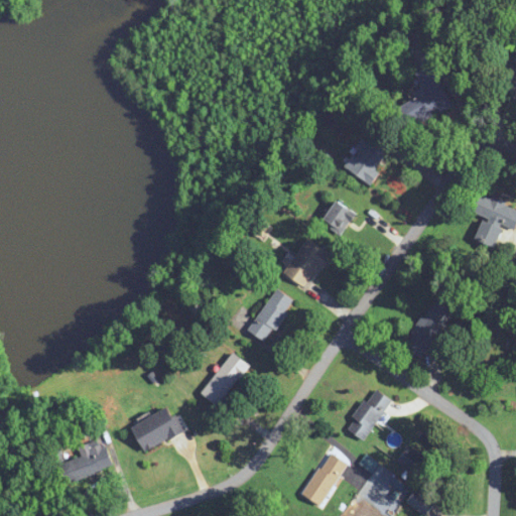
[(405,130),(454,105),(432,65),(416,73),(423,88),(414,92),(417,98),(395,109),(405,130)]
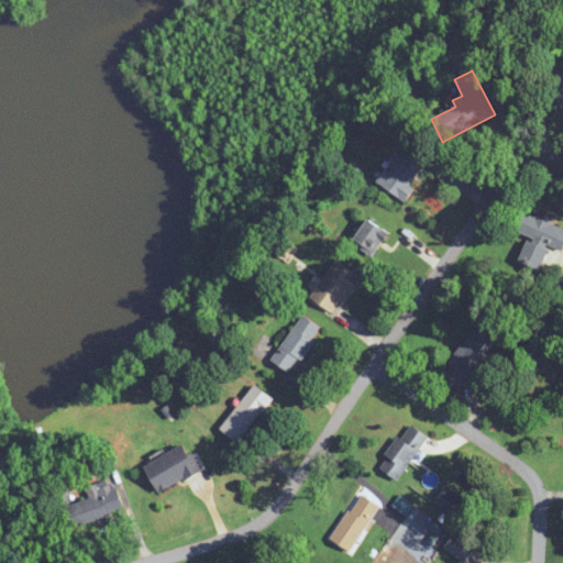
[(433,154),(412,140),(401,155),(396,152),(376,181),(403,199),(433,154)]
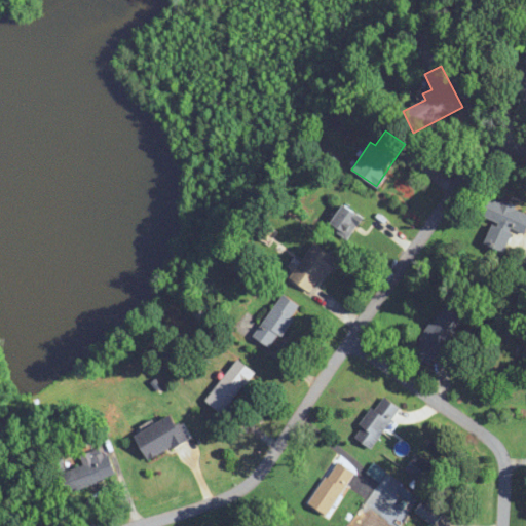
[(485,245),(505,252),(513,229),(525,234),(525,230),(525,210),(486,196),(480,215),(494,220),(485,245)]
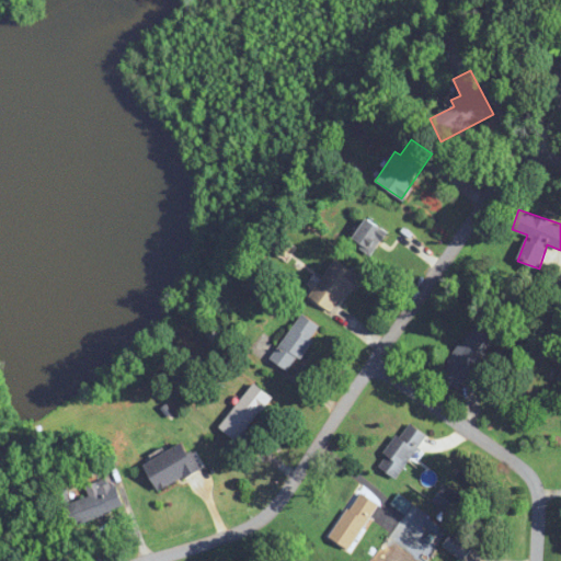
[(371,254),(388,233),(368,218),(352,239),(371,254)]
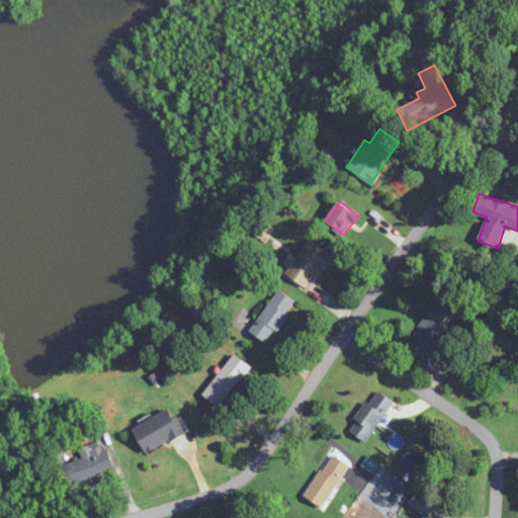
[(309,289),(333,255),(310,239),(285,273),(309,289)]
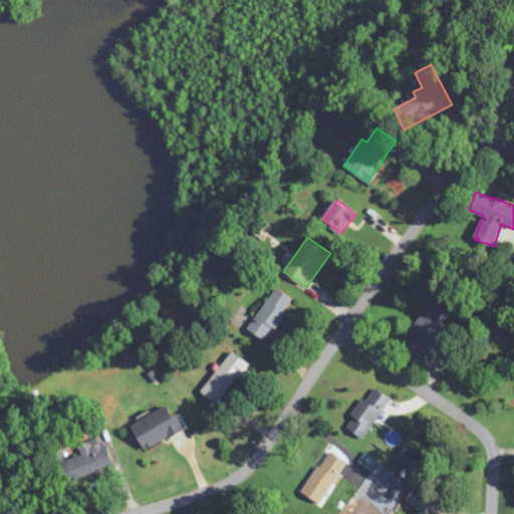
[(246,326),(262,340),(296,302),(280,288),(246,326)]
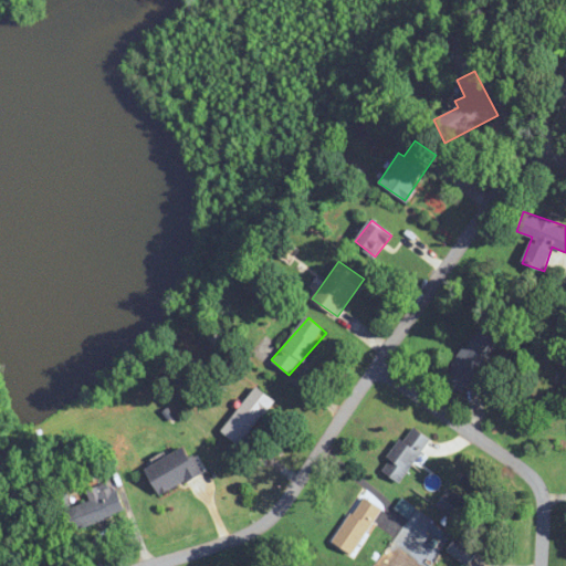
[(443,380),(464,395),(500,343),(478,328),(443,380)]
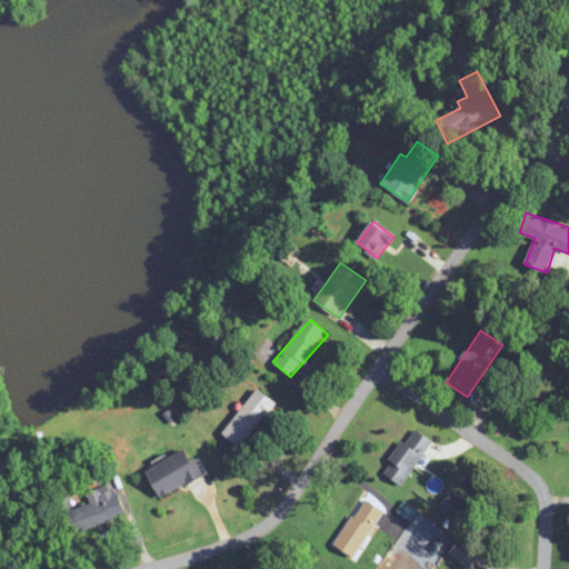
[(276,403),(258,389),(222,433),(240,448),(276,403)]
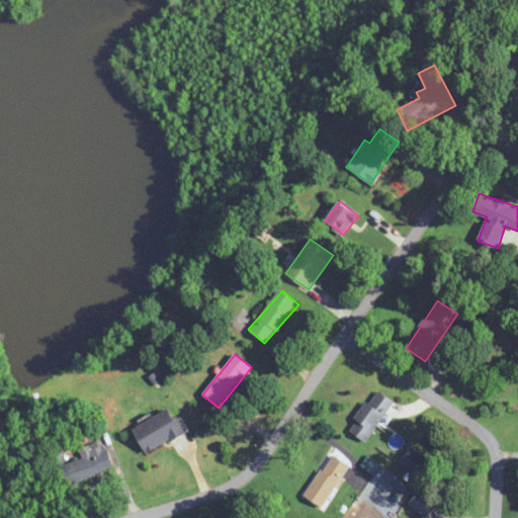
[(394,402),(376,390),(349,430),(366,441),(394,402)]
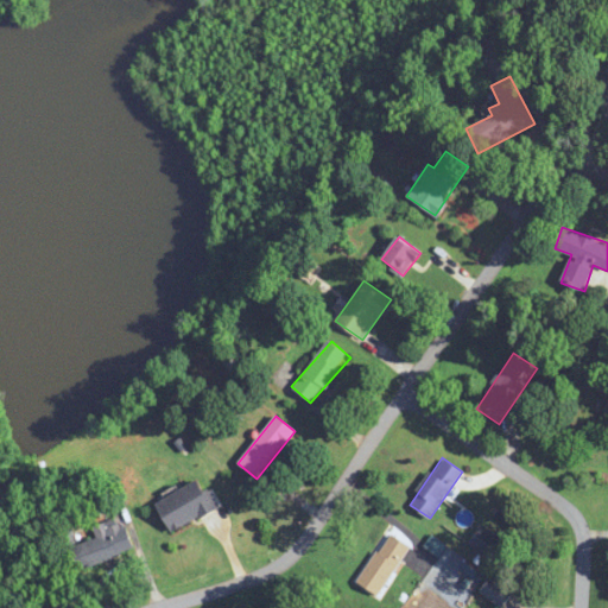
[(171,531),(217,508),(202,479),(157,501),(171,531)]
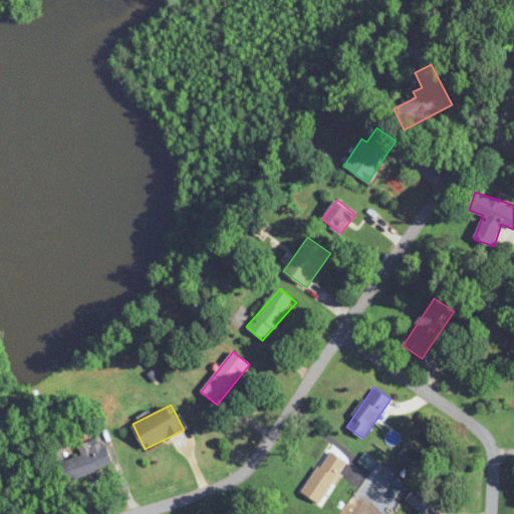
[(80,448),(82,456),(61,461),(66,480),(113,468),(106,441),(80,448)]
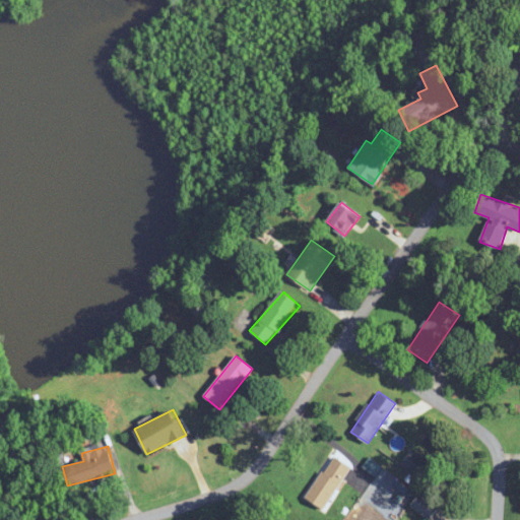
[(416,478),(430,465),(414,450),(401,462),(416,478)]
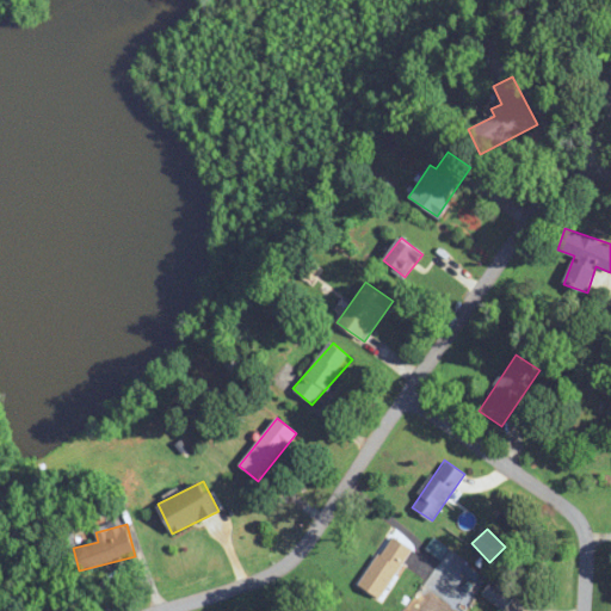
[(412,549),(392,535),(359,585),(380,598),(412,549)]
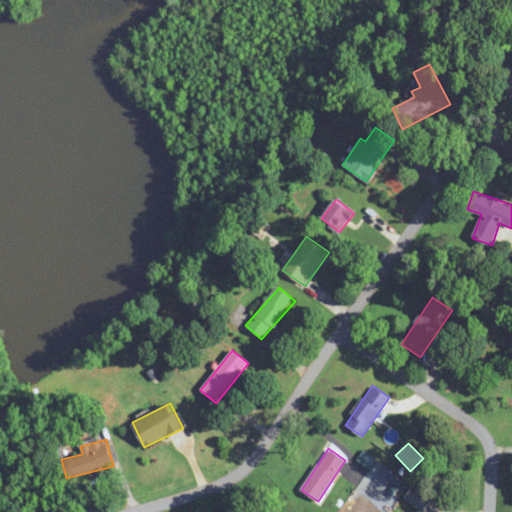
[(433,496),(413,483),(404,498),(423,511),(433,496)]
